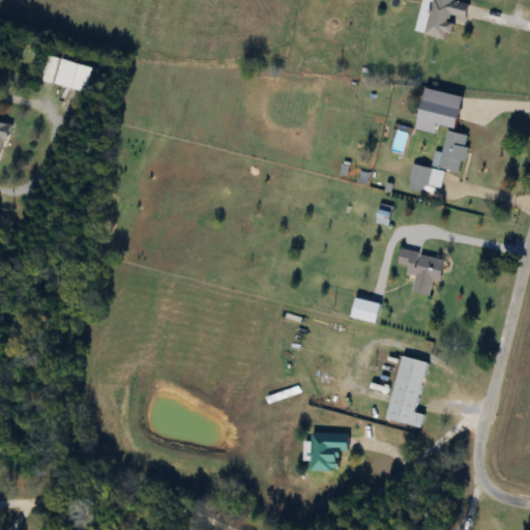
[(469,5),(441,0),(432,0),(425,36),(448,40),(452,17),(466,20),(469,5)]
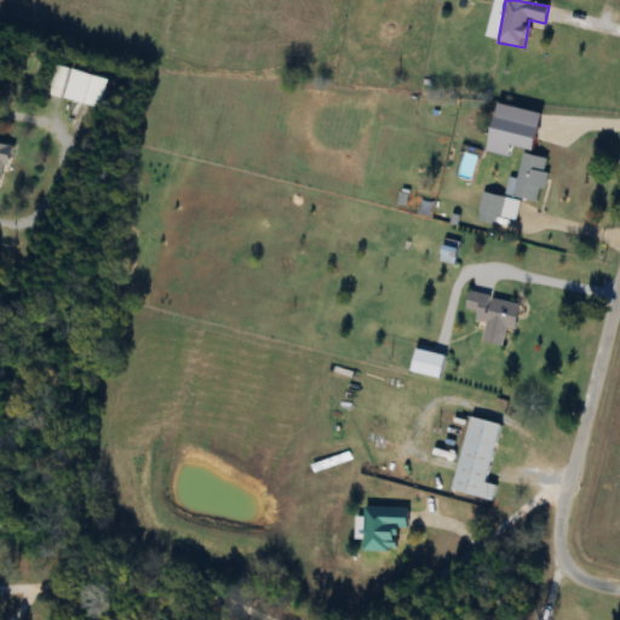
[(101,110),(110,81),(73,70),(64,98),(101,110)]
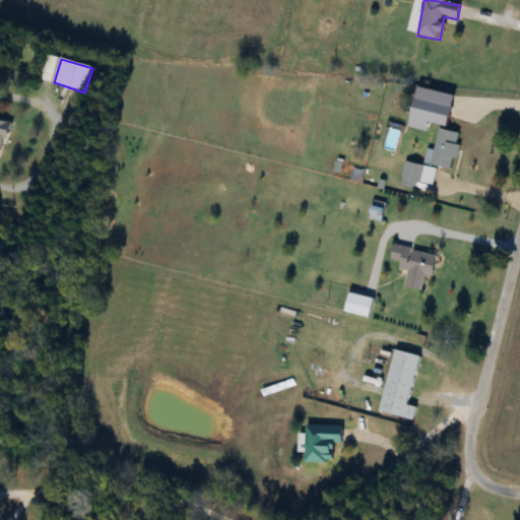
[(0,157),(10,124),(0,121),(0,157)]
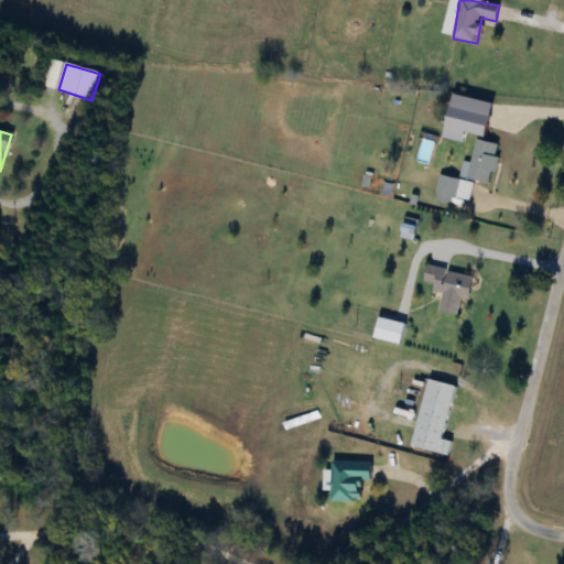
[(461,177),(489,185),(500,147),(477,140),(470,163),(465,161),(461,177)]
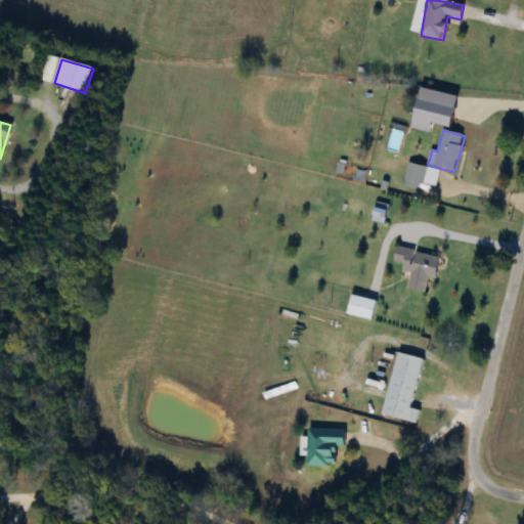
[(436,187),(440,171),(409,164),(403,187),(420,191),(422,183),(436,187)]
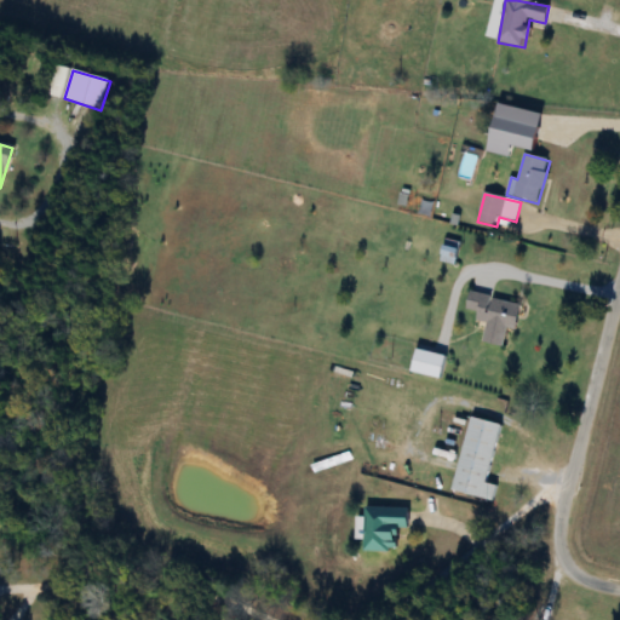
[(447,242),(441,262),(453,265),(458,246),(447,242)]
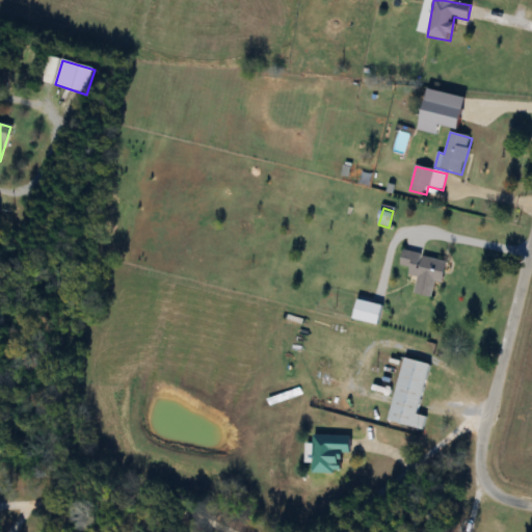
[(448,264),(403,251),(399,267),(410,269),(408,276),(419,280),(415,295),(432,300),(437,283),(442,285),(448,264)]
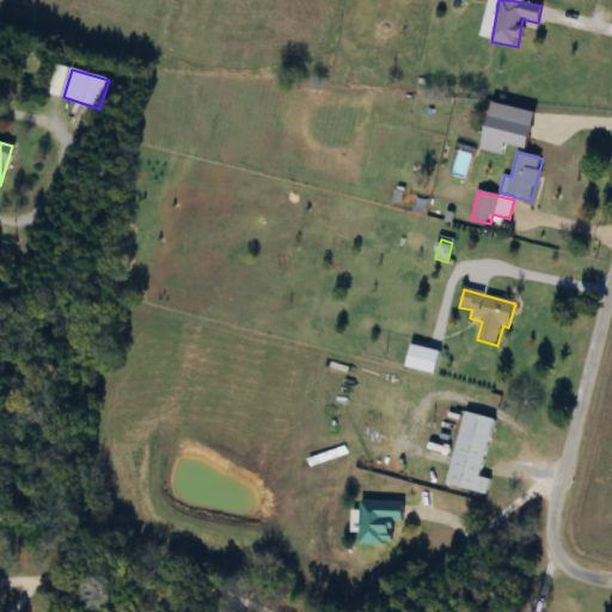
[(405,368),(435,375),(440,353),(411,346),(405,368)]
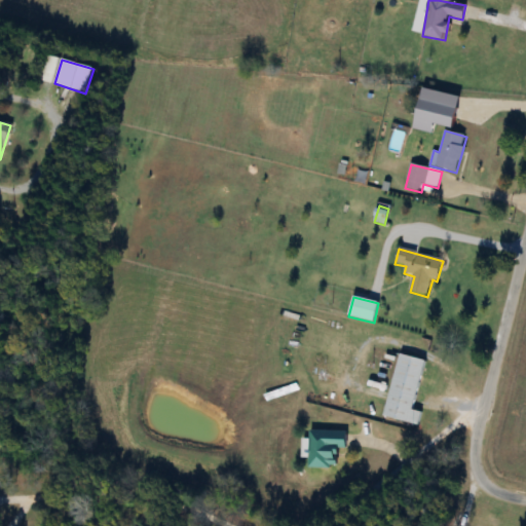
[(425,362),(399,355),(384,418),(420,426),(423,413),(414,411),(425,362)]
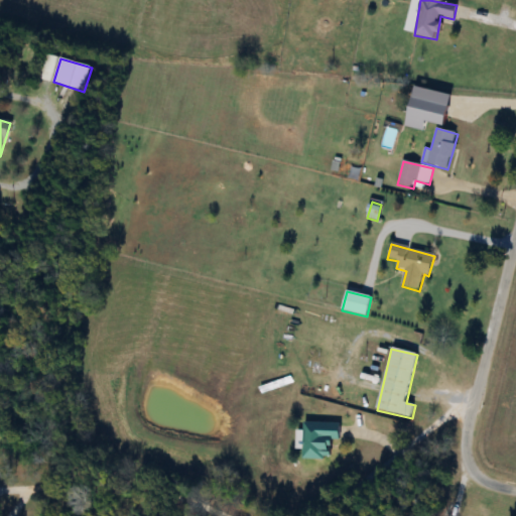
[(340,441),(340,424),(303,423),(302,460),(330,461),(330,441),(340,441)]
